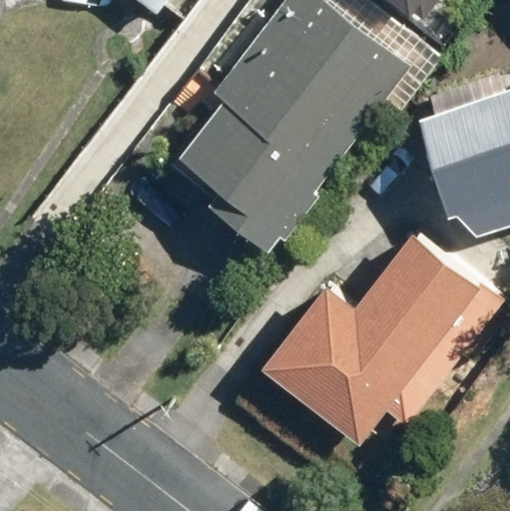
[(137,0),(158,15),(169,0),(137,0)]
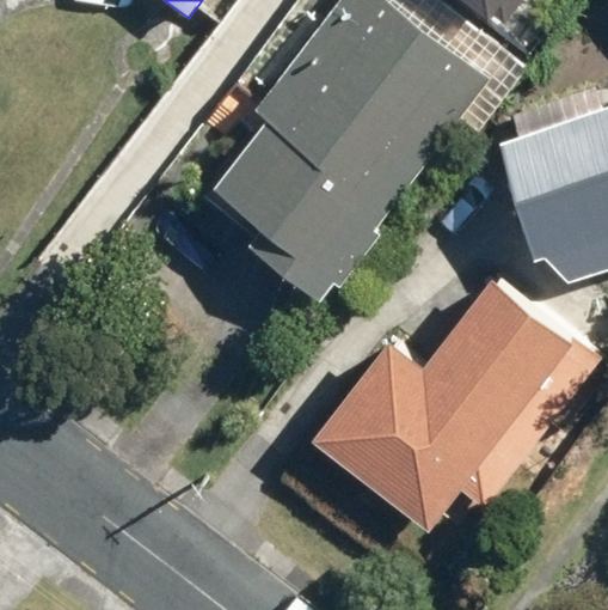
[(243,241),(317,300),(498,78),(401,0),(344,0),(249,117),(259,126),(208,188),(256,225),(243,241)]
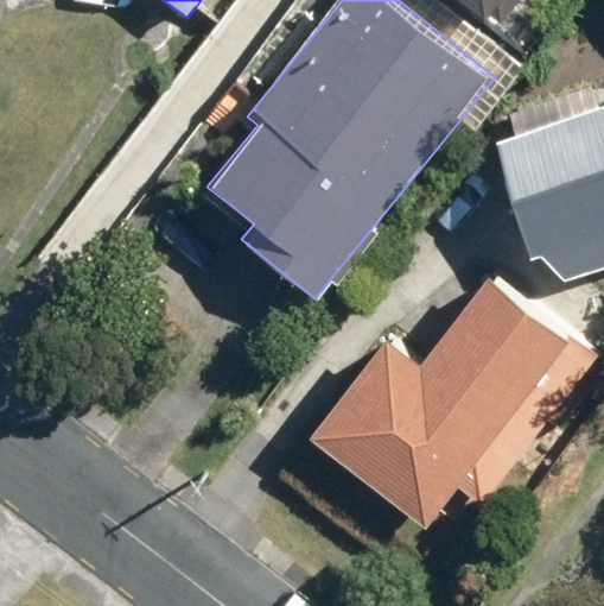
[(450,0),(479,23),(496,0),(450,0)]
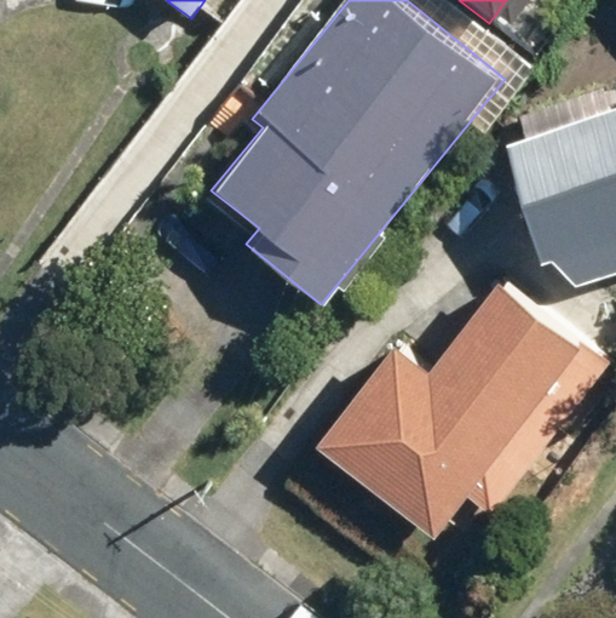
[(615,108),(501,144),(540,267),(563,259),(573,287),(615,273),(615,108)]
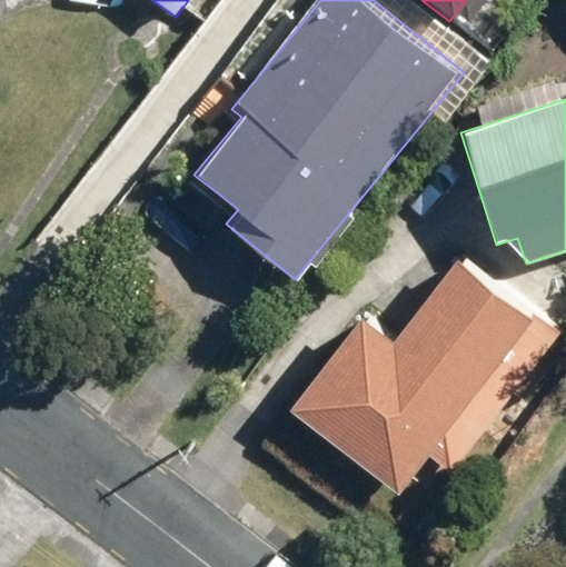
[(358,310),(284,408),(398,495),(498,364),(525,385),(565,334),(460,255),(396,339),(358,310)]
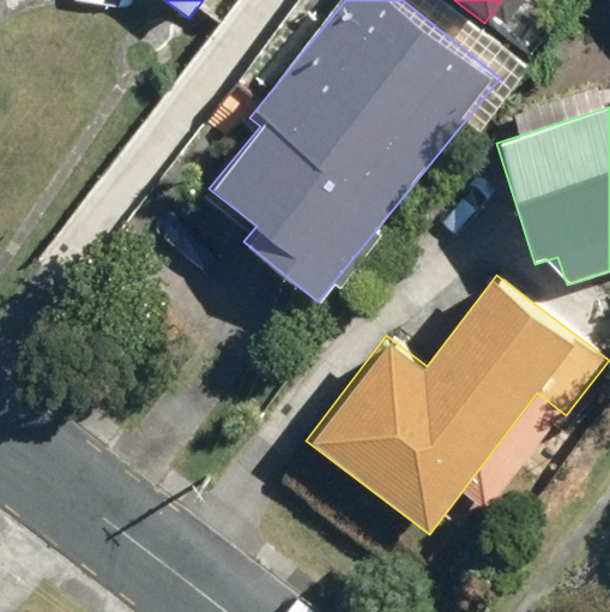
All buildings are outlined.
